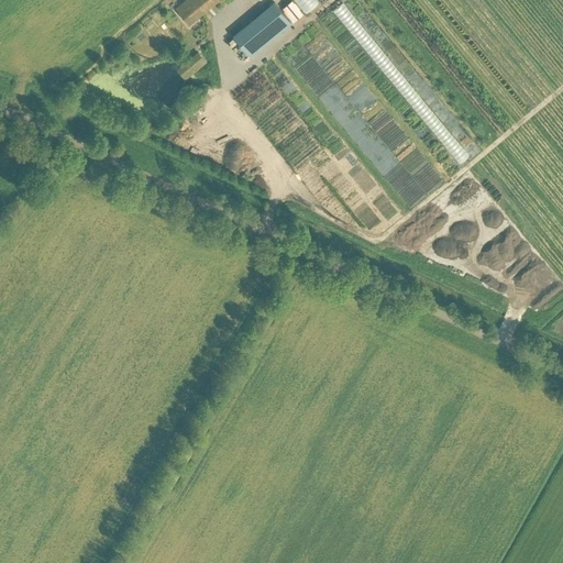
[(184,0),(175,8),(189,24),(219,0),(184,0)]
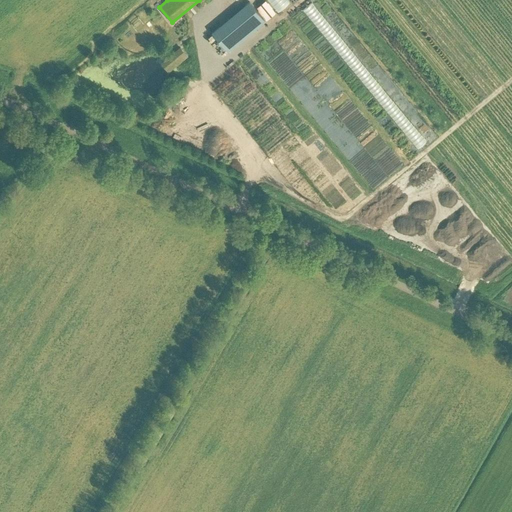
[(249,0),(240,7),(257,27),(265,21),(249,0)]
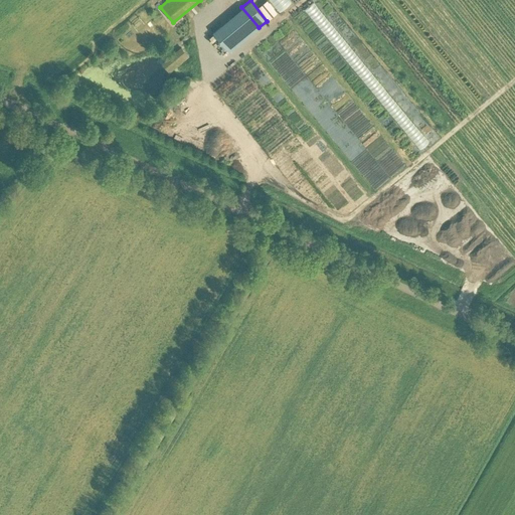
[(266,0),(261,4),(258,7),(266,17),(269,14),(275,9),(267,0),(266,0)]
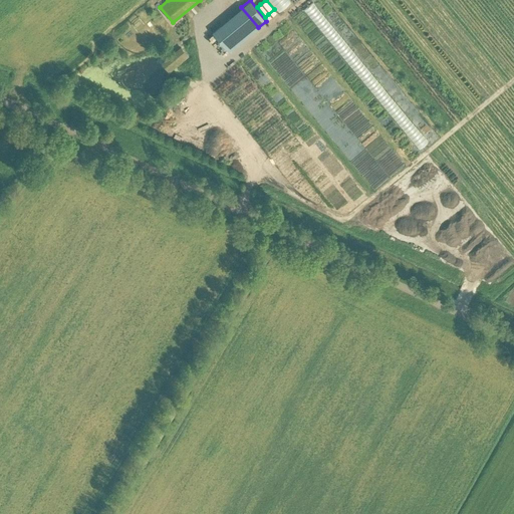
[(220,24),(212,31),(229,51),(237,45),(220,24)]
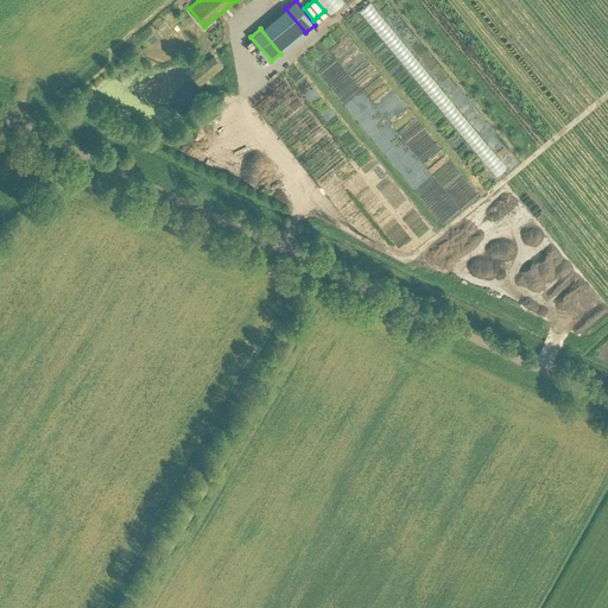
[(211,57),(202,65),(211,76),(221,69),(223,67),(214,55),(211,57)]
